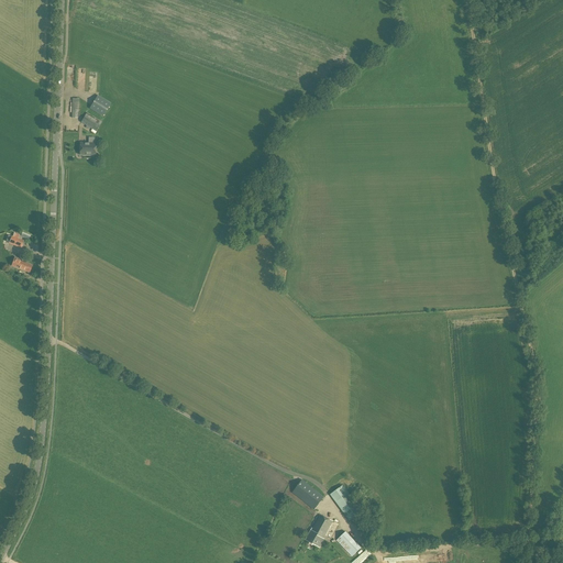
[(102,117),(111,103),(98,95),(89,109),(102,117)]
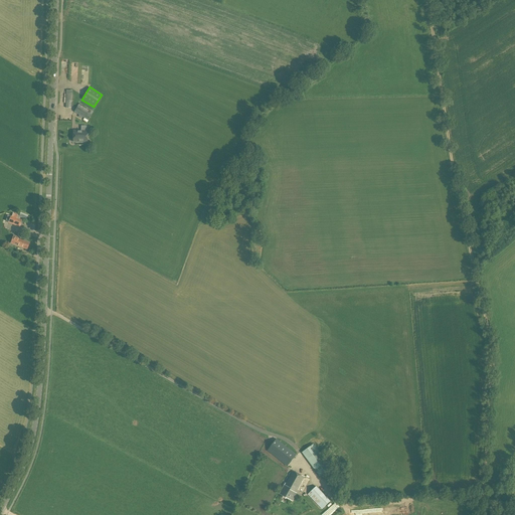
[(87,123),(89,121),(88,121),(93,112),(79,104),(73,112),(83,119),(82,120),(87,123)]
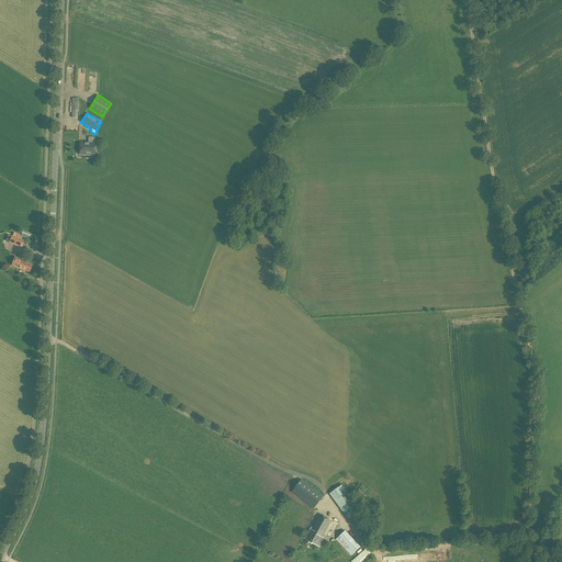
[(93,144),(94,138),(89,137),(89,143),(80,143),(80,155),(83,155),(83,156),(91,156),(91,155),(96,155),(96,144),(93,144)]
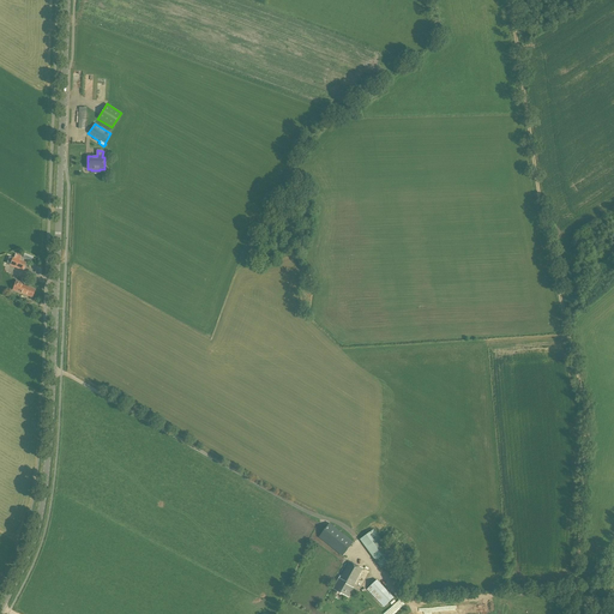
[(22,262),(23,258),(16,254),(14,258),(13,257),(12,258),(8,257),(6,264),(10,265),(23,270),(25,263),(22,262)]
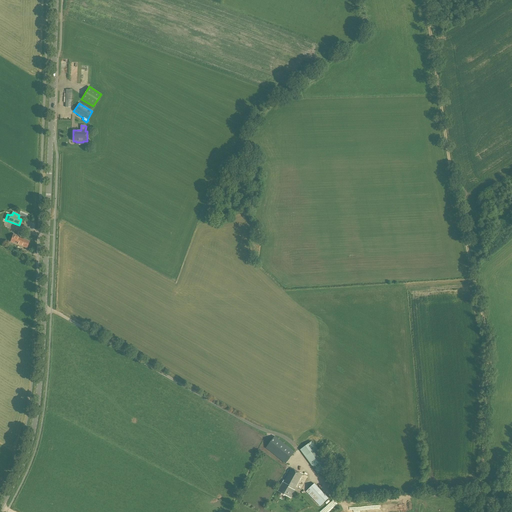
[(27,248),(29,242),(19,238),(20,237),(13,234),(10,242),(27,248)]
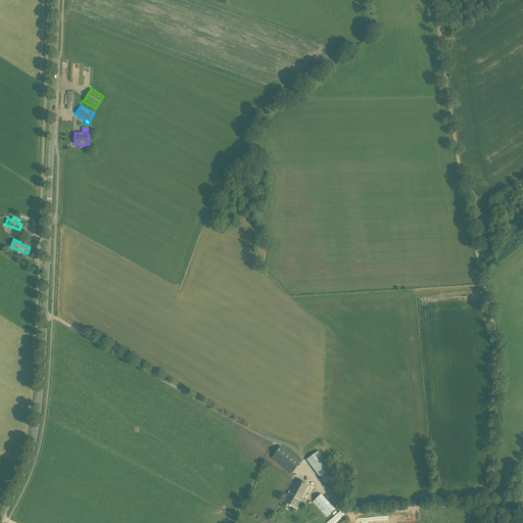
[(292,474),(301,463),(281,446),(272,458),(292,474)]
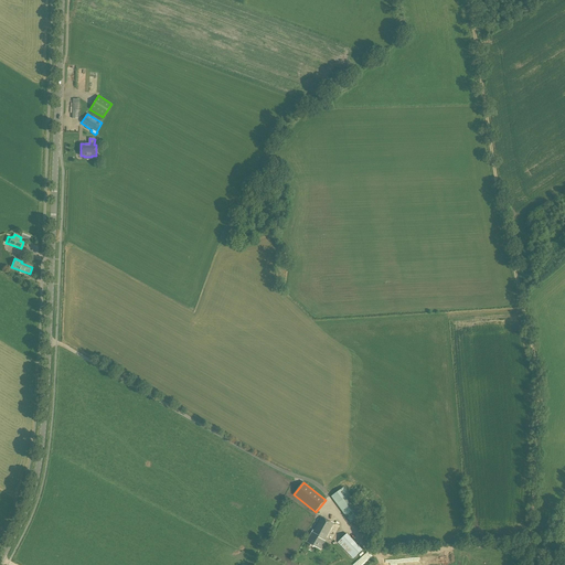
[(350,524),(363,514),(344,488),(331,497),(350,524)]
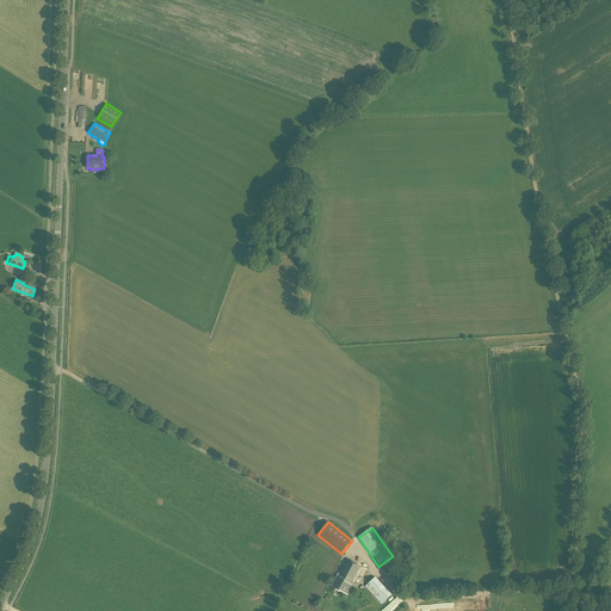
[(351,585),(362,566),(349,560),(340,574),(339,573),(337,576),(332,586),(347,594),(352,585),(351,585)]
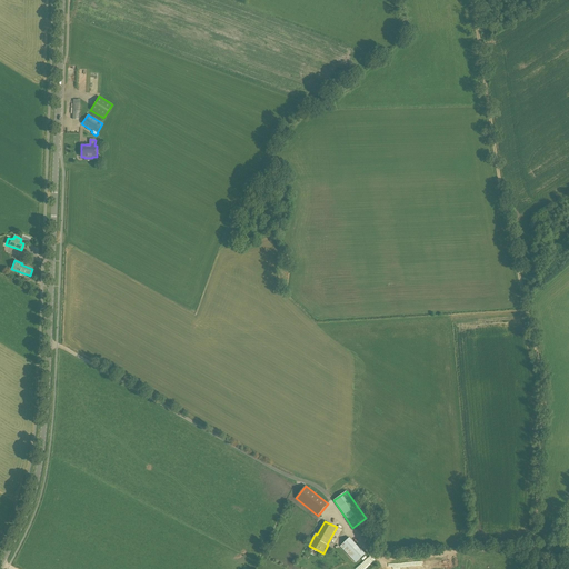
[(356,563),(366,555),(349,538),(340,547),(356,563)]
